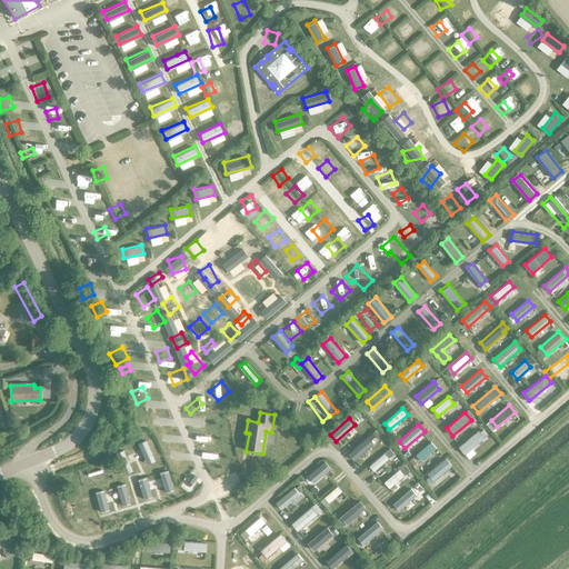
[(485,438),(478,430),(458,447),(466,455),(485,438)]
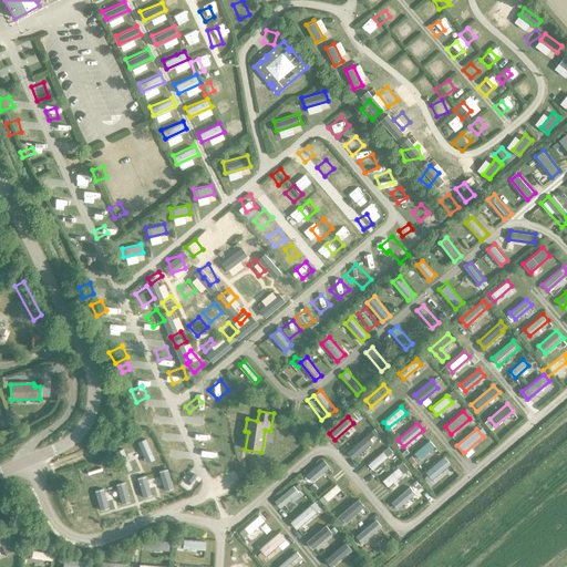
[(372,442),(366,434),(347,451),(352,457),(372,442)]
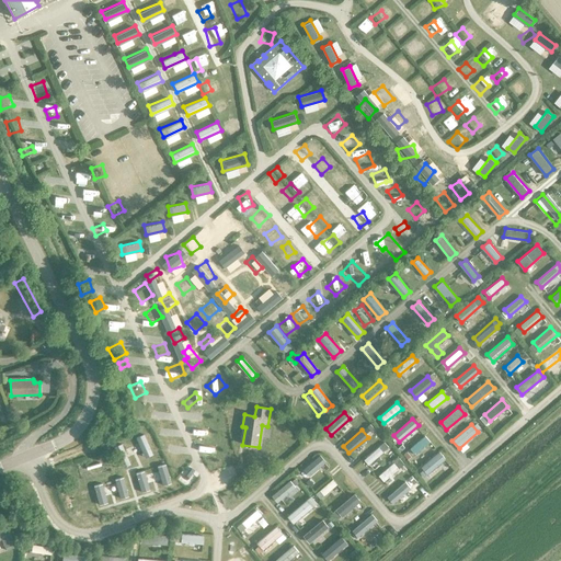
[(152,454),(142,433),(136,436),(145,457),(152,454)]
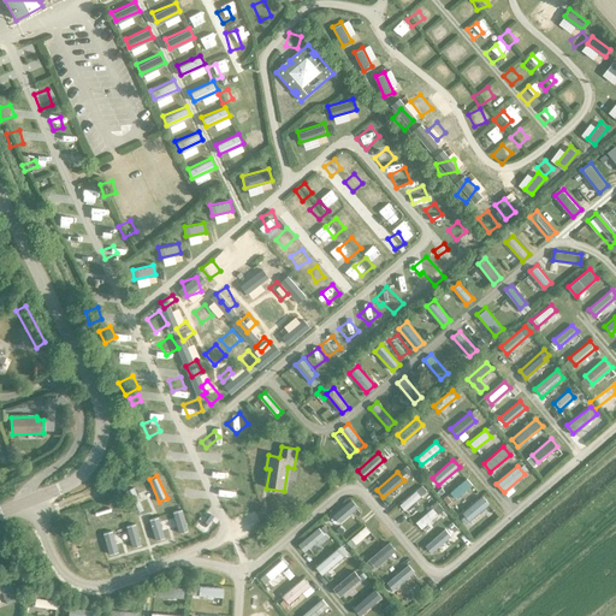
[(473,485),(467,478),(449,493),(455,499),(473,485)]
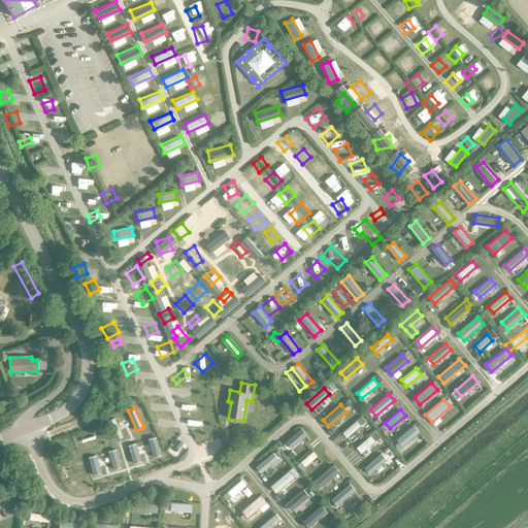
[(123,436),(114,417),(106,420),(114,439),(123,436)]
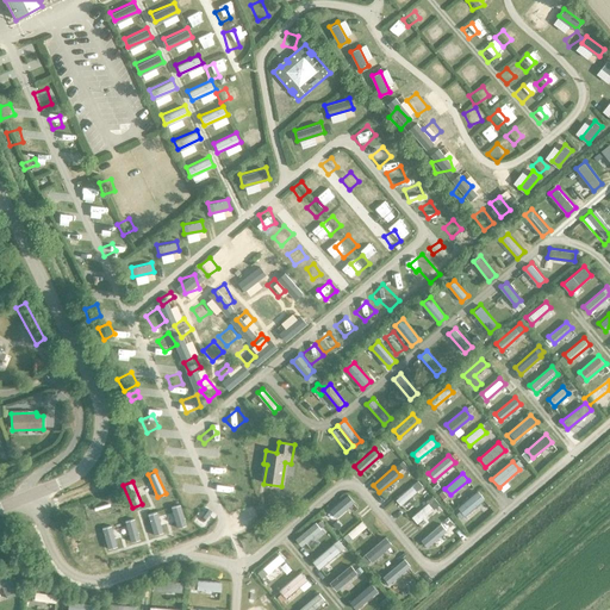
[(417,492),(411,486),(394,499),(400,506),(417,492)]
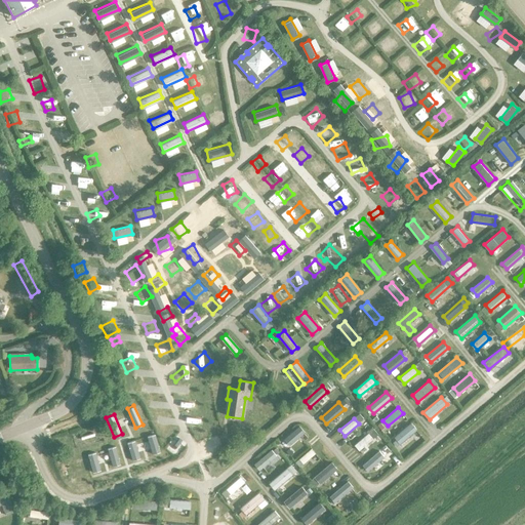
[(417,430),(411,422),(394,437),(396,440),(393,443),(396,447),(417,430)]
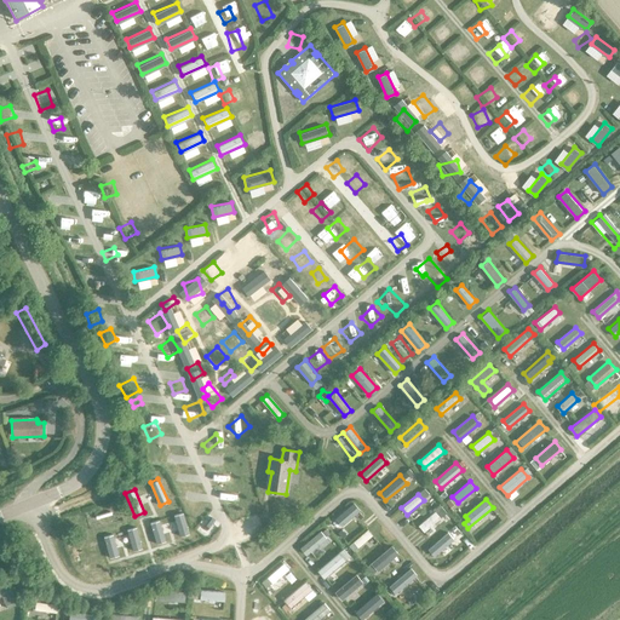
[(360,511),(352,503),(334,518),(342,527),(360,511)]
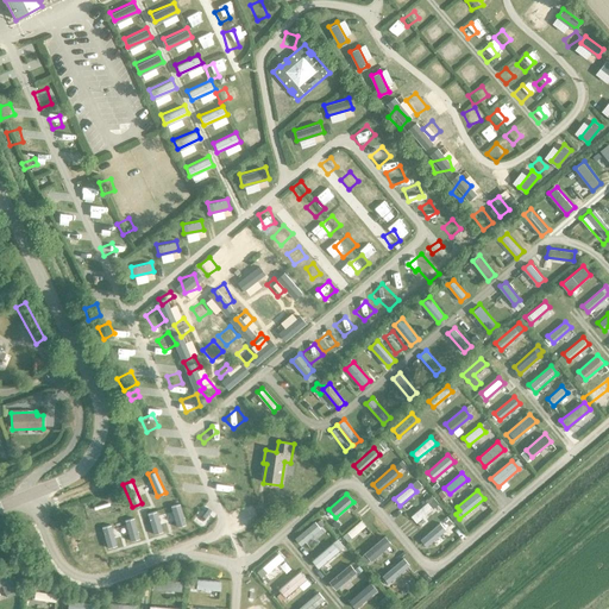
[(433,509),(427,502),(410,516),(416,522),(433,509)]
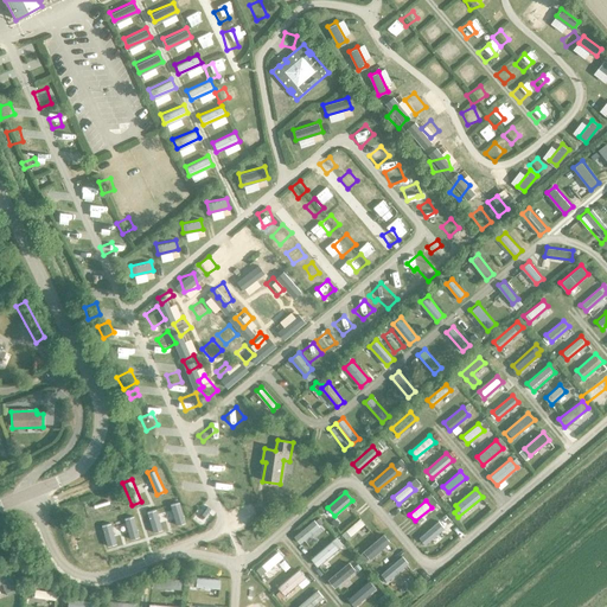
[(185,522),(179,502),(170,504),(177,525),(185,522)]
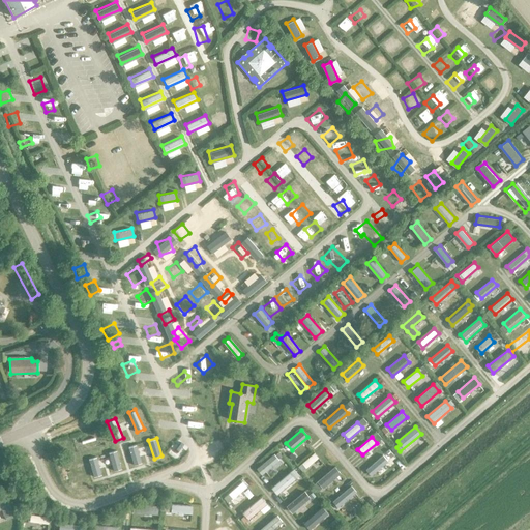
[(142,463),(136,445),(128,447),(134,465),(142,463)]
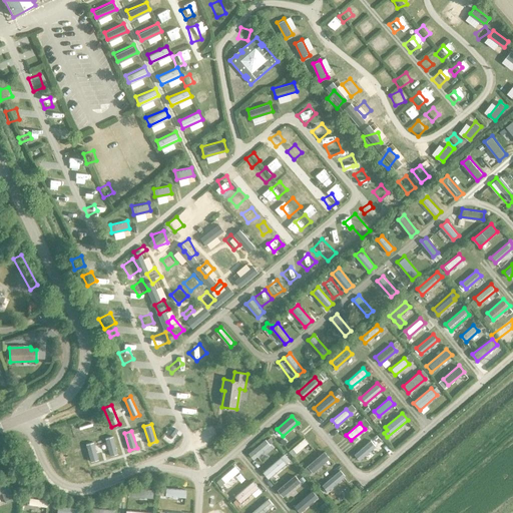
[(117,454),(112,436),(105,438),(109,456),(117,454)]
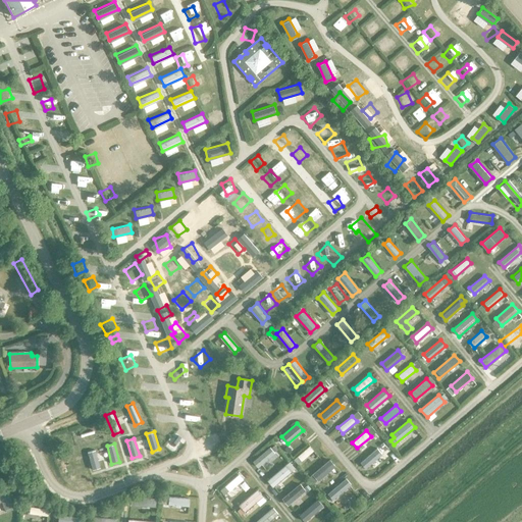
[(313,452),(309,447),(297,456),(301,461),(313,452)]
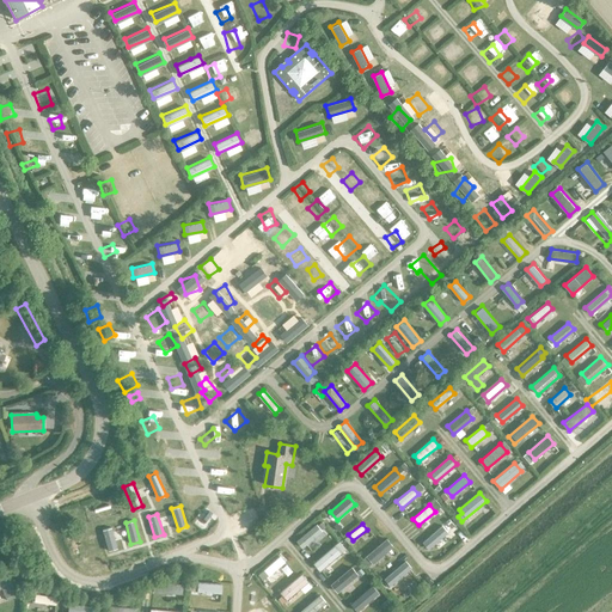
[(322,532),(316,525),(297,540),(303,548),(322,532)]
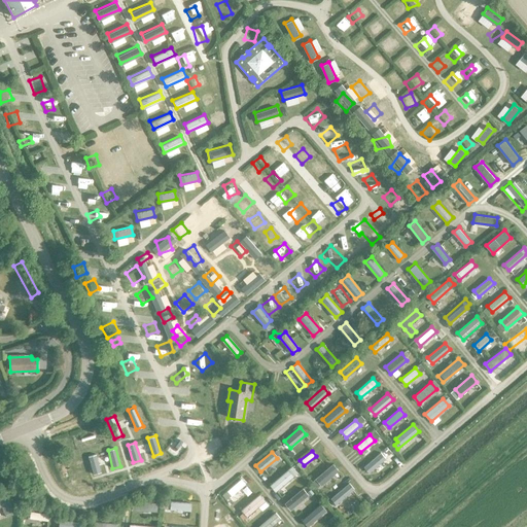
[(386,459),(381,453),(363,467),(369,473),(386,459)]
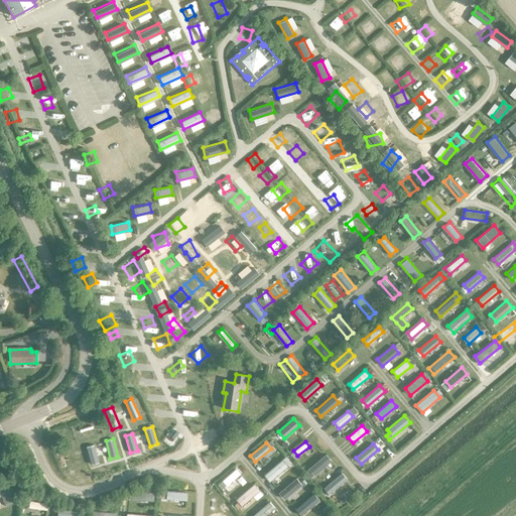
[(99,462),(94,444),(86,446),(91,464),(99,462)]
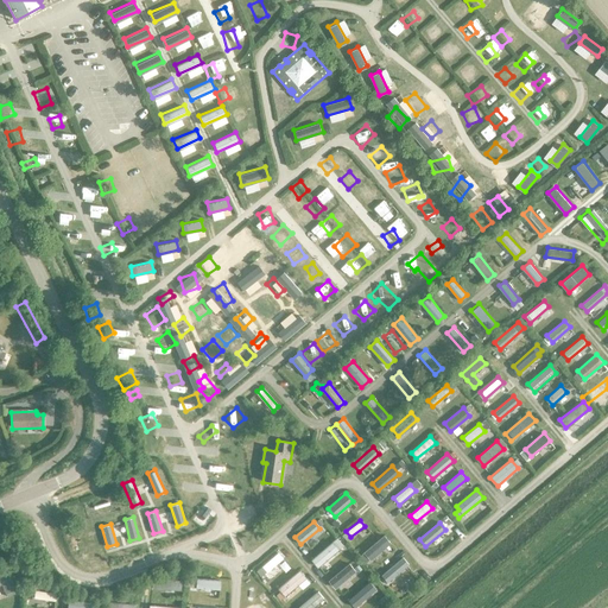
[(391,543),(384,534),(362,551),(369,561),(391,543)]
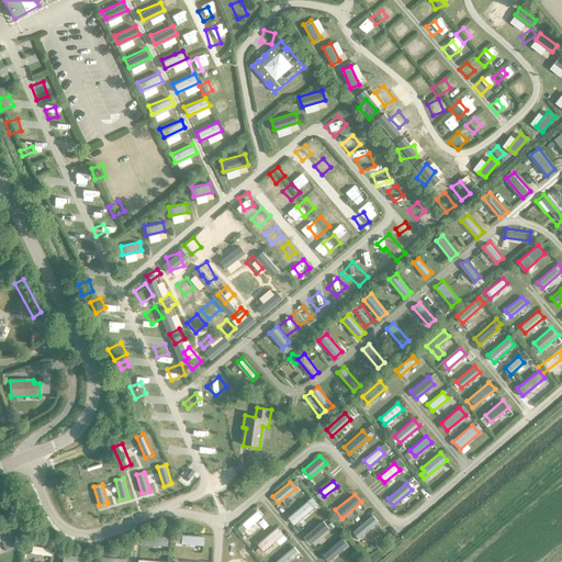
[(314,507),(307,499),(288,516),(293,524),(314,507)]
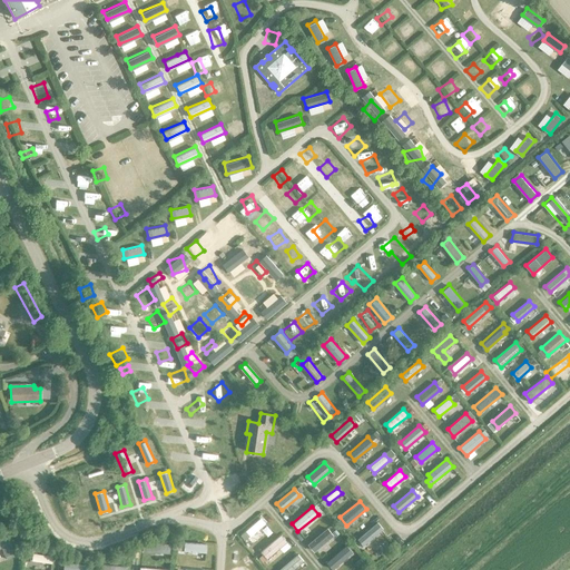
[(265,523),(259,518),(245,530),(251,537),(265,523)]
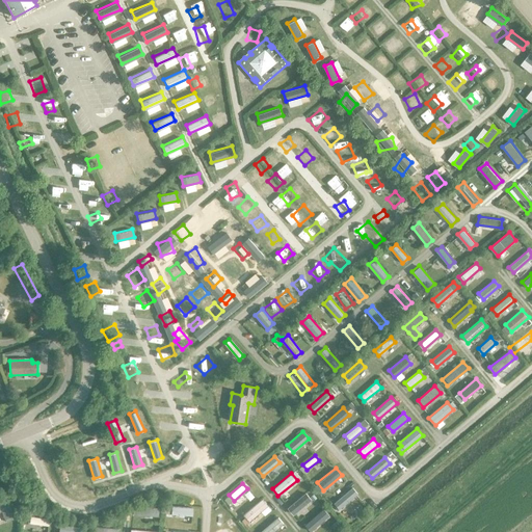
[(355,495),(350,488),(336,500),(341,506),(355,495)]
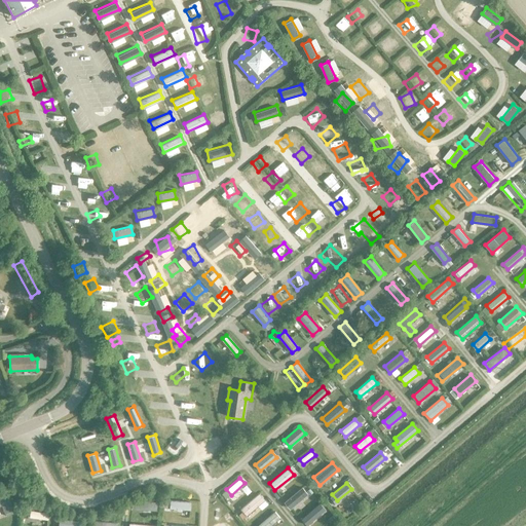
[(308,494),(301,487),(285,501),(291,510),(308,494)]
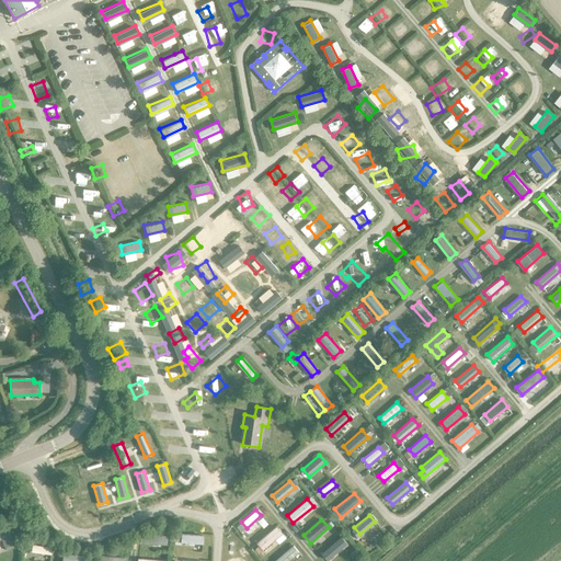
[(253,537),(263,528),(258,522),(248,529),(253,537)]
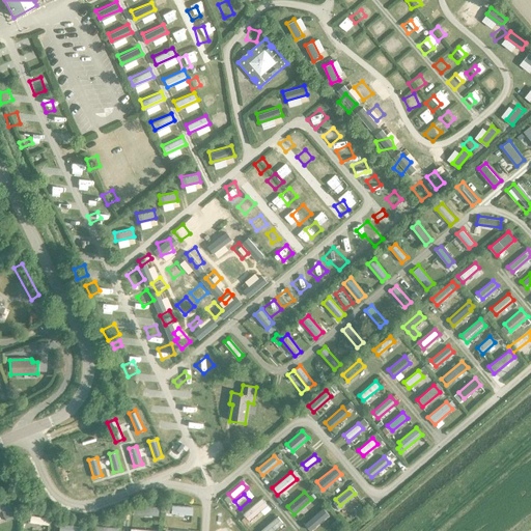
[(267,504),(260,498),(243,513),(248,520),(267,504)]
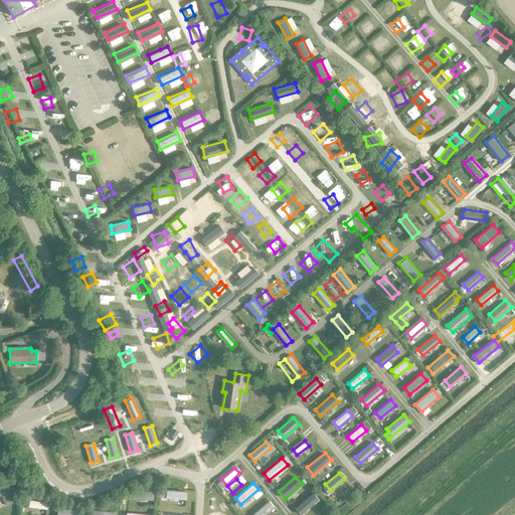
[(6,486),(0,488),(0,496),(1,497),(4,504),(12,501),(6,486)]
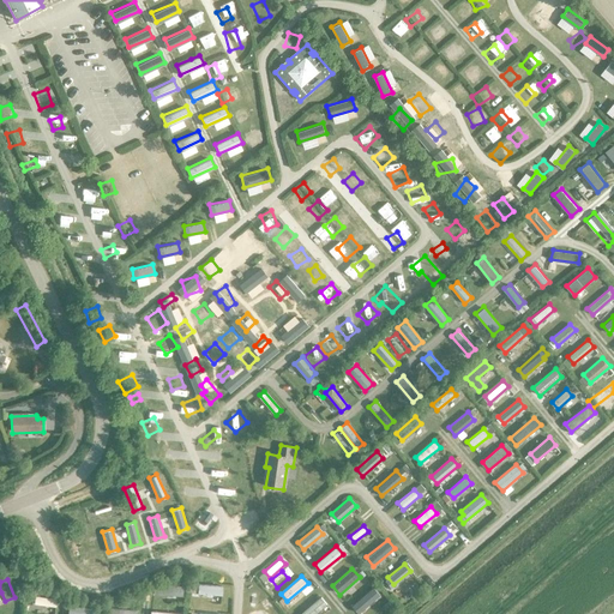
[(184,596),(185,585),(155,583),(155,593),(184,596)]
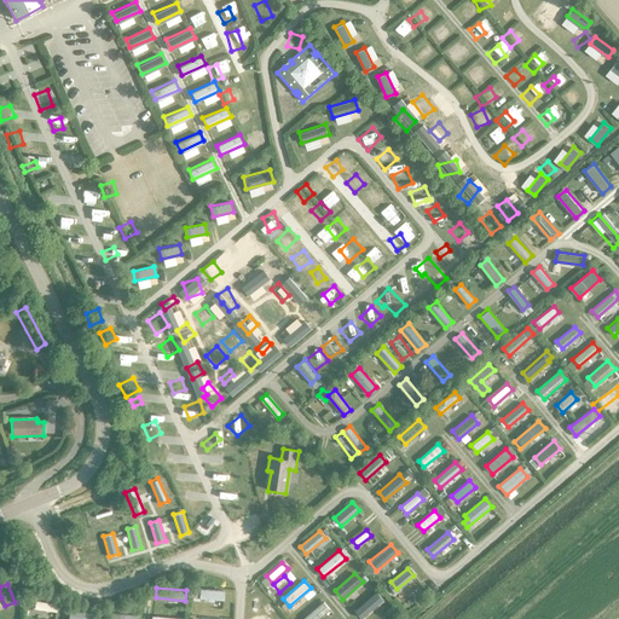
[(224,601),(225,591),(194,589),(194,599),(224,601)]
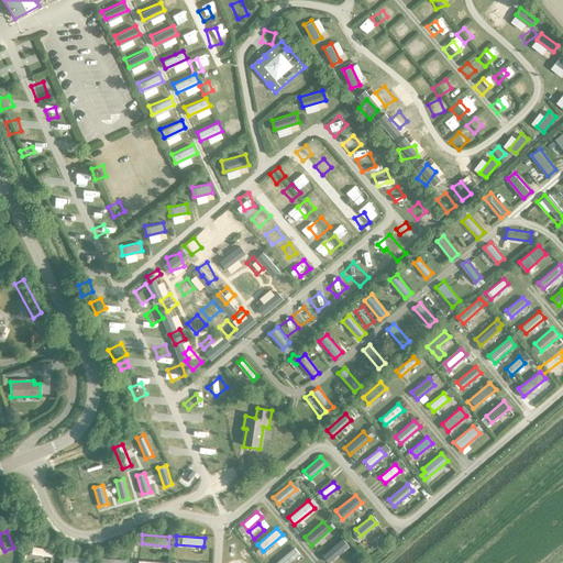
[(349,545),(343,539),(322,555),(329,562),(349,545)]
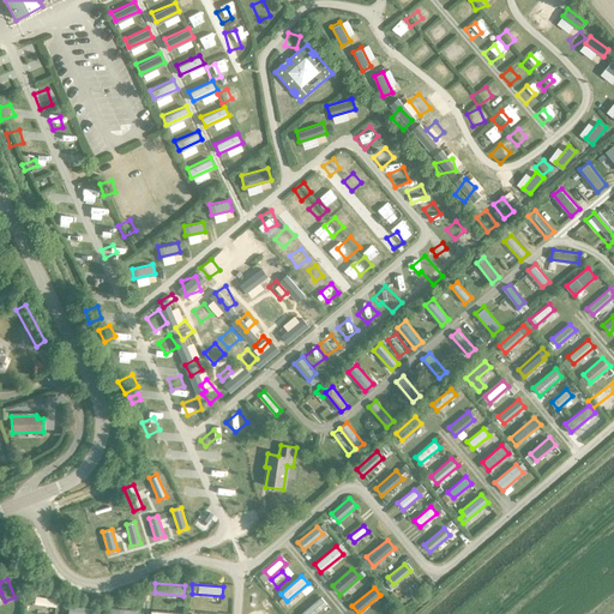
[(55,608),(56,600),(35,597),(34,606),(55,608)]
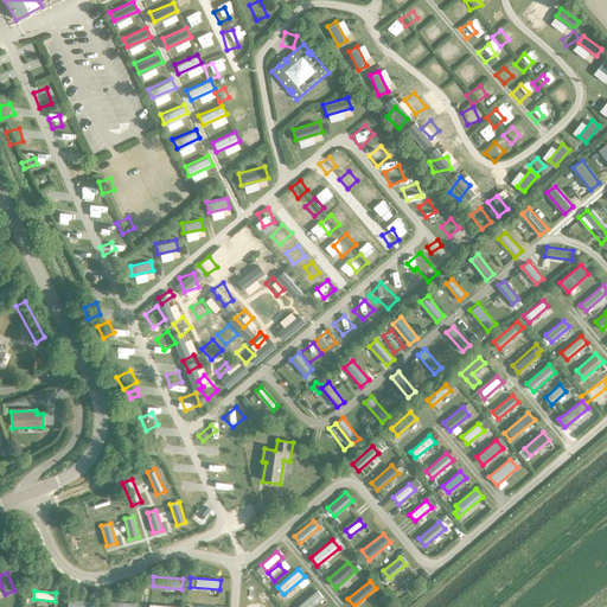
[(311,606),(323,598),(315,590),(298,606),(311,606)]
